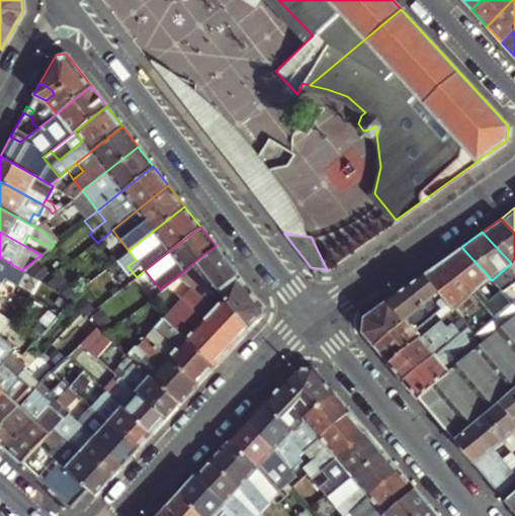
[(43,246),(35,252),(41,255),(47,251),(43,246)]
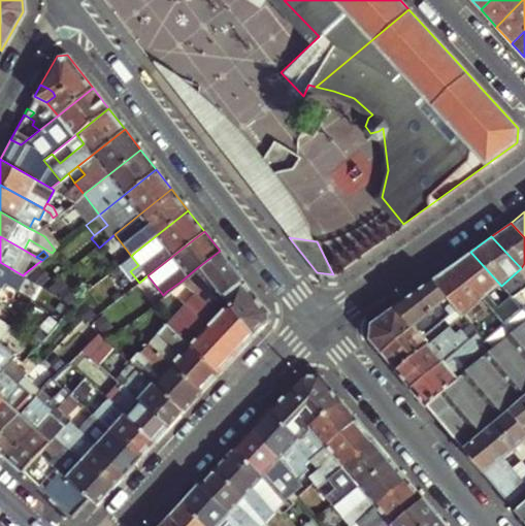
[(266,310),(220,251),(199,266),(253,334),(266,320),(266,310)]
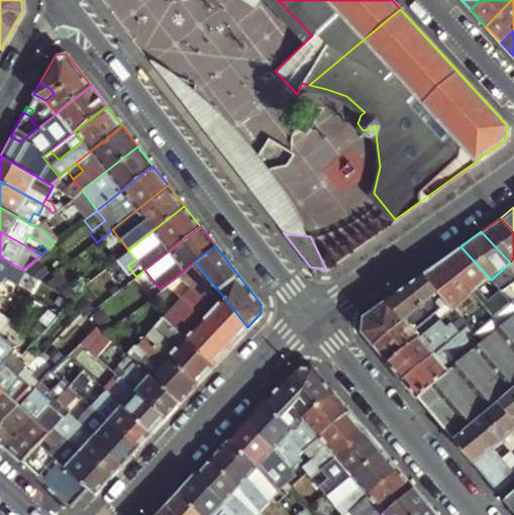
[(513,315),(513,304),(491,280),(460,246),(423,273),(437,289),(447,301),(452,307),(463,319),(467,324),(474,333),(482,343),(513,315)]
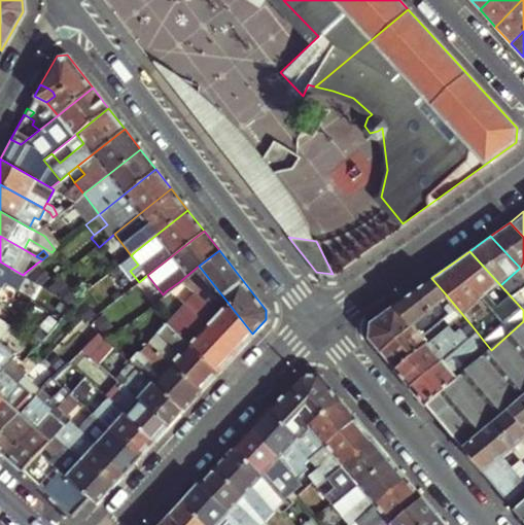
[(138,265),(131,255),(123,261),(130,271),(138,265)]
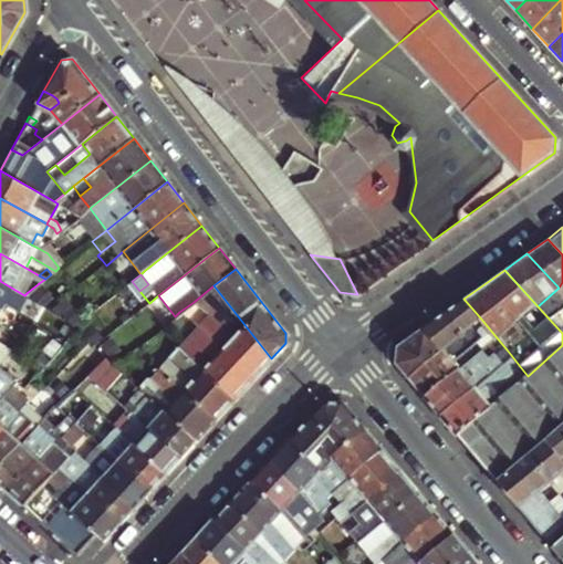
[(0,300),(11,306),(18,309),(25,295),(24,295),(0,281),(0,300)]
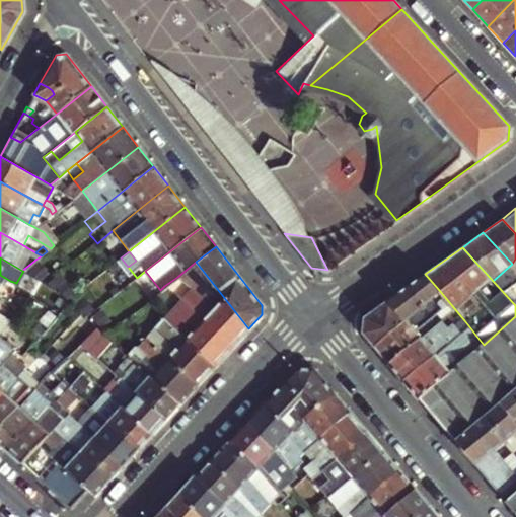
[(25,268),(37,281),(45,275),(34,261),(25,268)]
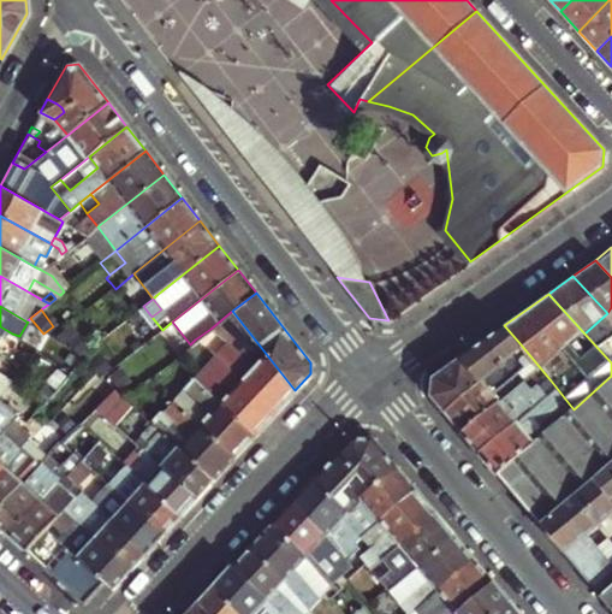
[(218,361),(274,413),(295,390),(232,311),(211,329),(231,347),(218,361)]
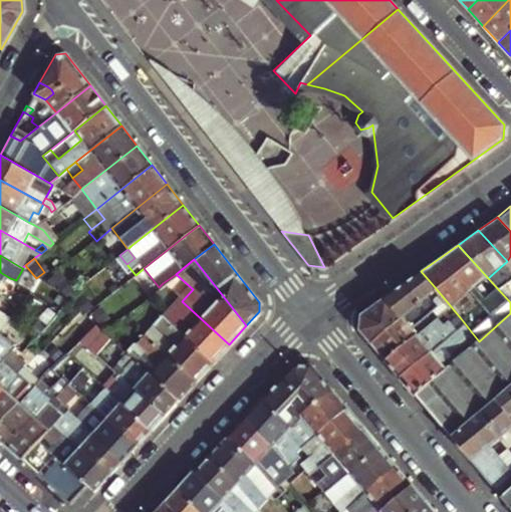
[(370,342),(435,287),(421,271),(361,314),(359,329),(370,342)]
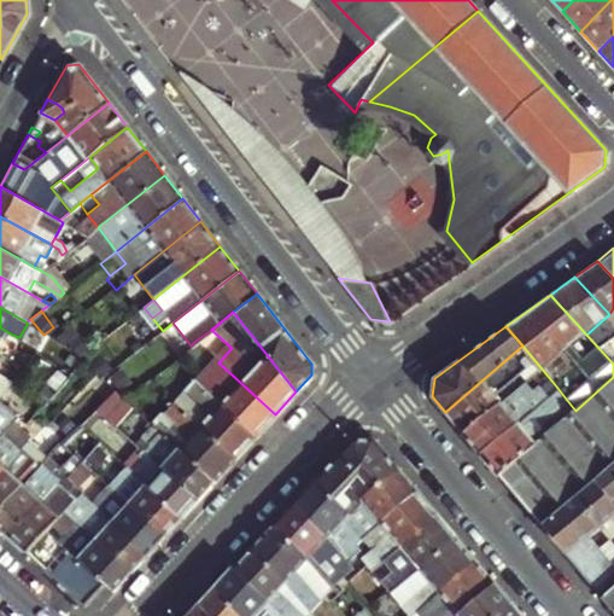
[(0,350),(3,352),(12,335),(0,327),(0,350)]
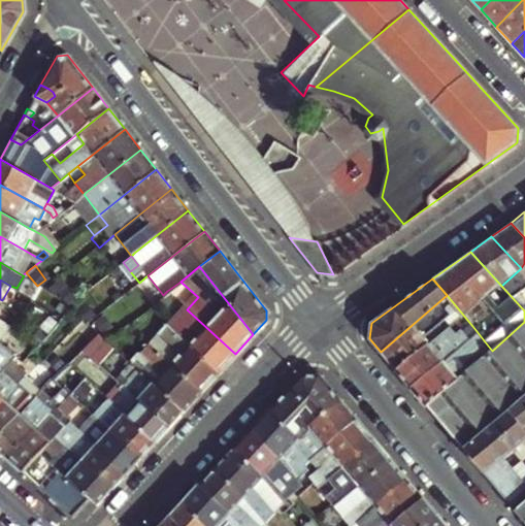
[(66,284),(58,290),(65,303),(76,296),(71,291),(66,284)]
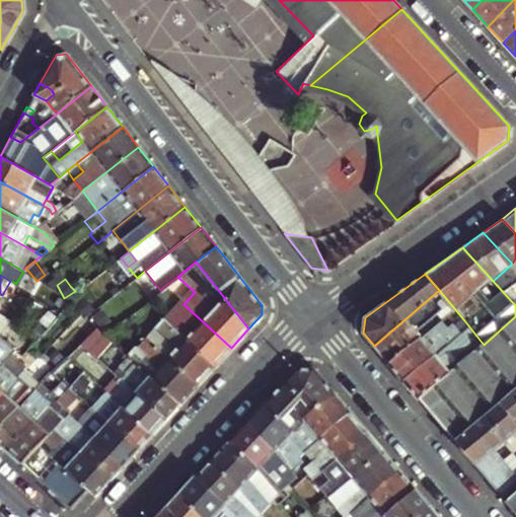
[(374,346),(389,363),(423,335),(418,328),(449,302),(439,290),(374,346)]
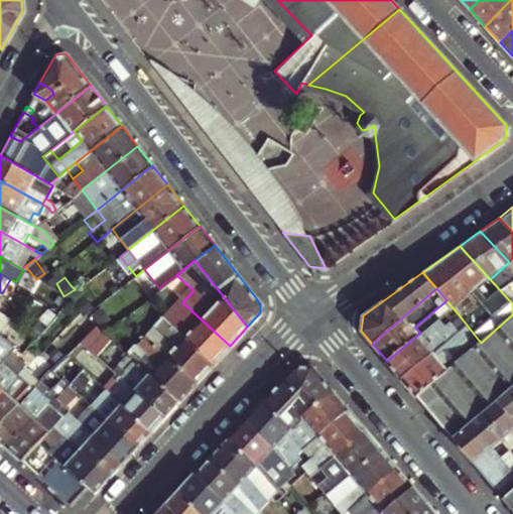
[(93,305),(81,291),(75,295),(87,310),(93,305)]
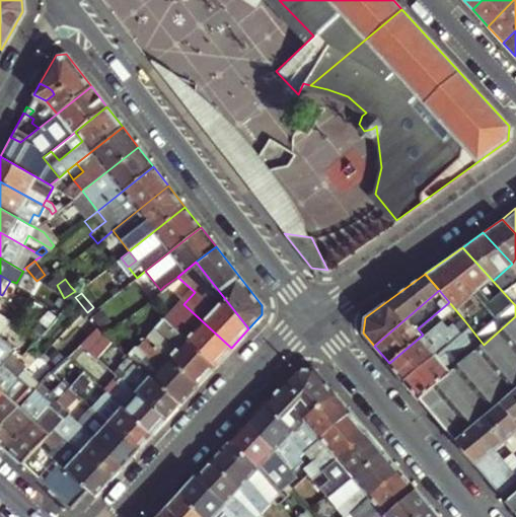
[(195,328),(185,340),(213,367),(231,348),(183,304),(179,300),(171,308),(195,328)]
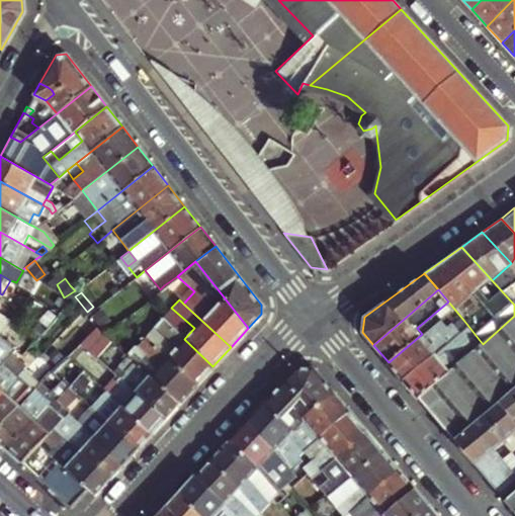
[(46,306),(35,317),(44,327),(55,315),(46,306)]
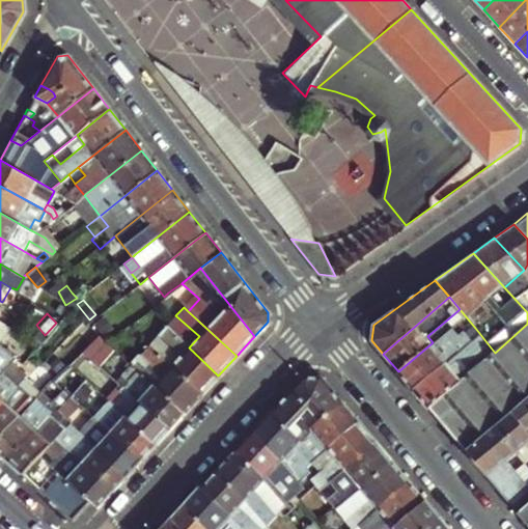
[(526,400),(527,397),(527,324),(495,353),(473,371),(428,408),(466,451),(526,400)]
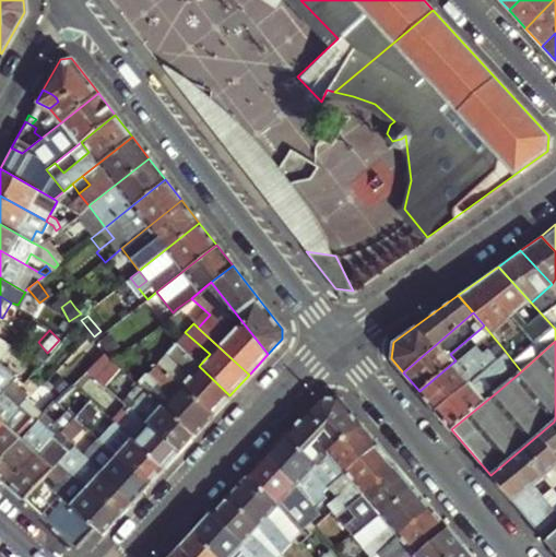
[(173,342),(154,362),(212,415),(229,395),(199,366),(173,342)]
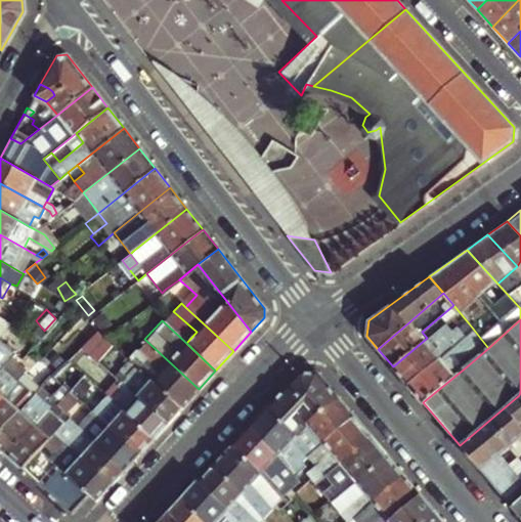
[(427,338),(393,366),(407,384),(457,343),(473,329),(469,323),(456,336),(444,322),(427,338)]
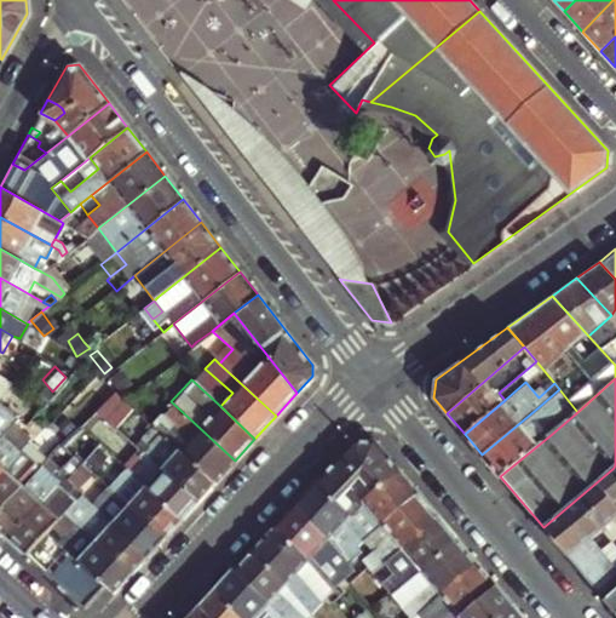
[(133,405),(126,398),(110,384),(99,395),(93,402),(98,407),(115,424),(133,405)]
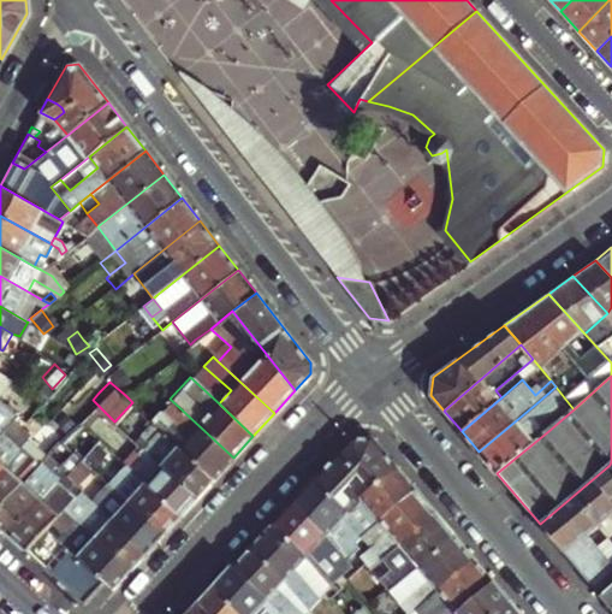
[(564,397),(556,387),(536,403),(544,413),(564,397)]
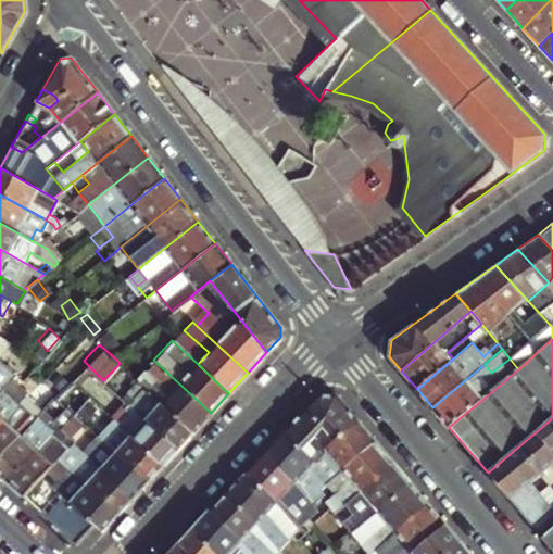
[(17,370),(25,362),(19,355),(10,364),(17,370)]
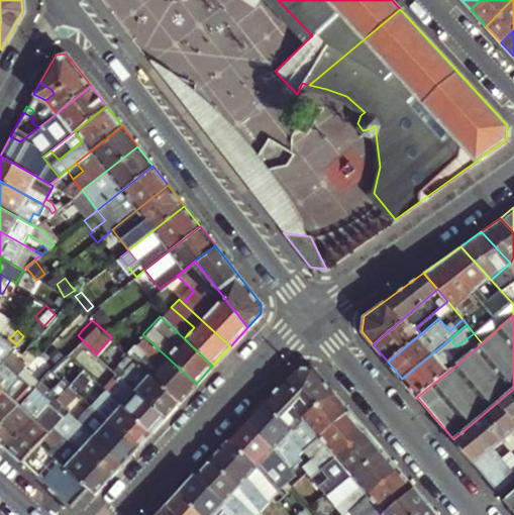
[(127,352),(180,401),(196,384),(142,334),(126,351),(127,352)]
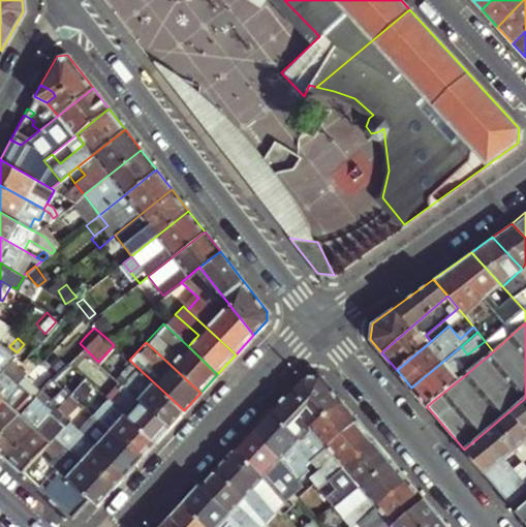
[(467,354),(461,346),(411,388),(427,406),(471,370),(465,363),(470,359),(467,354)]
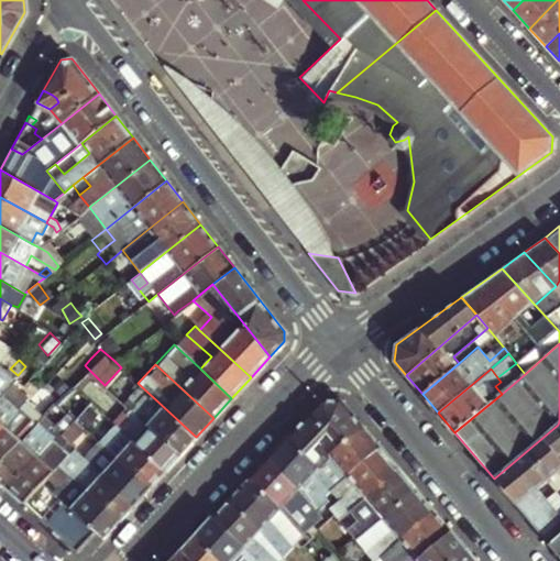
[(125,411),(129,415),(133,410),(179,454),(196,437),(139,384),(123,402),(128,406),(129,407),(125,411)]
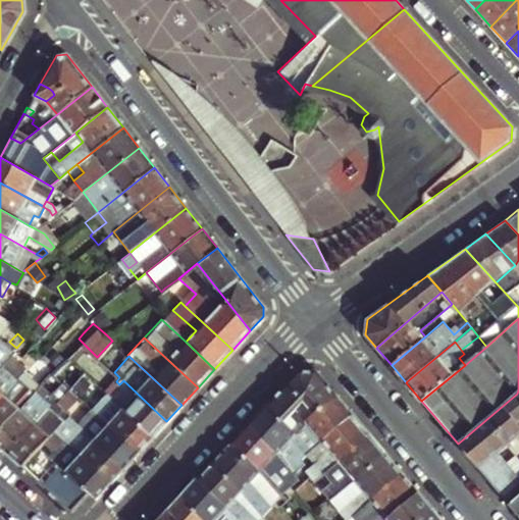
[(31,376),(38,383),(49,372),(53,367),(46,360),(31,376)]
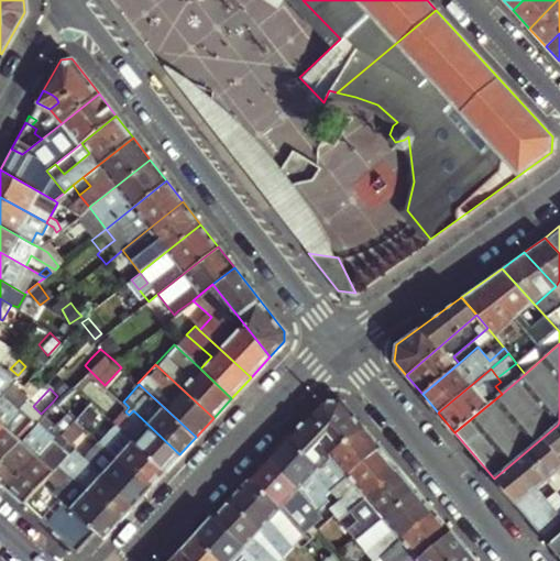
[(2,393),(0,391),(0,427),(14,411),(10,407),(13,403),(2,393)]
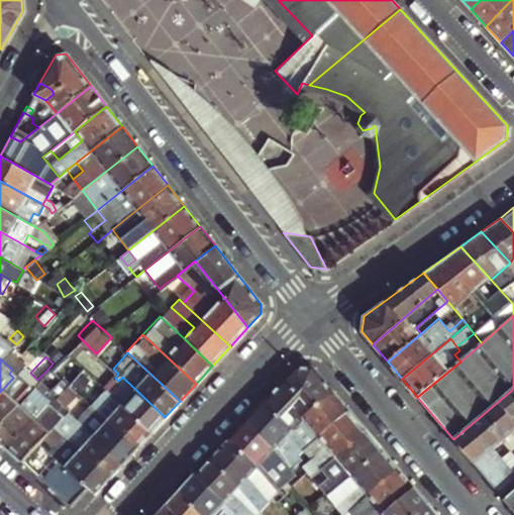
[(61,372),(53,364),(48,369),(57,376),(61,372)]
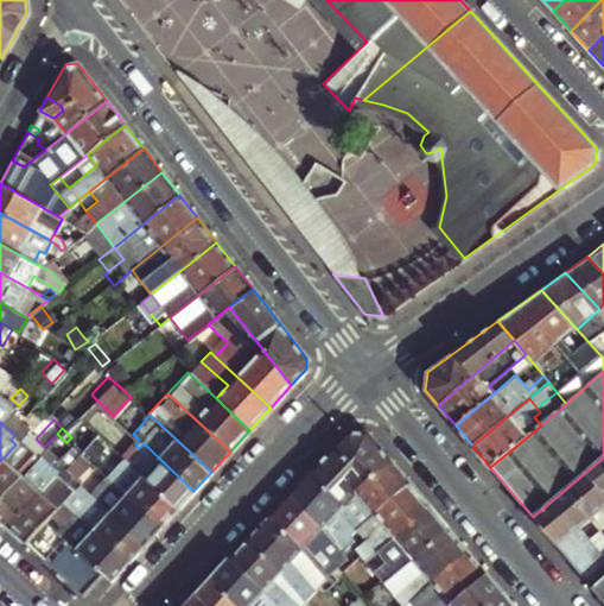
[(366,431),(345,431),(310,469),(325,487),(331,481),(350,465),(357,474),(347,484),(349,485),(353,490),(388,458),(366,431)]
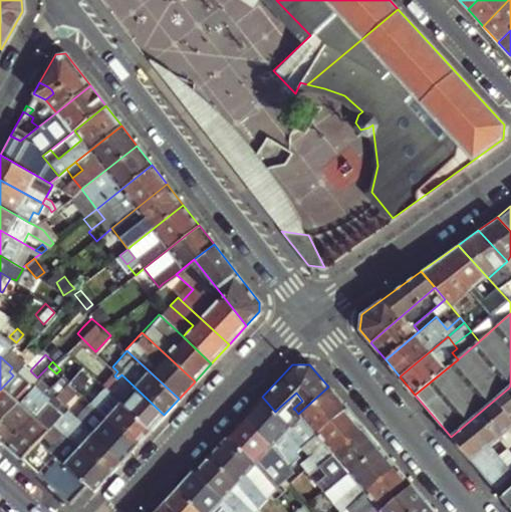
[(17,371),(12,367),(9,371),(13,375),(0,390),(0,419),(28,389),(24,385),(26,380),(17,371)]
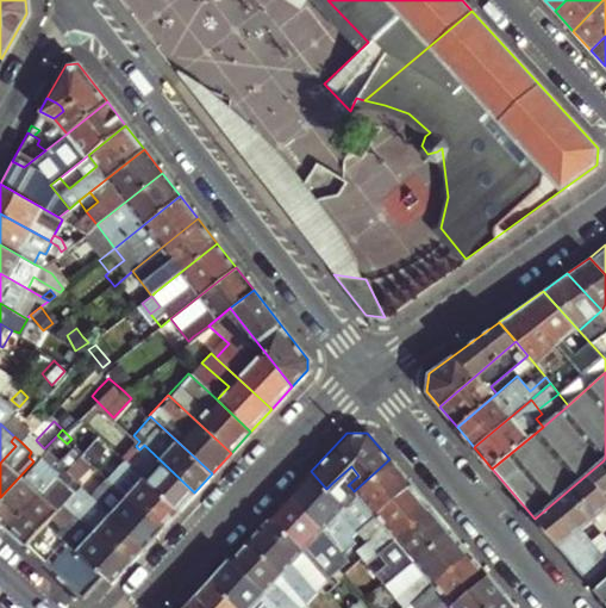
[(127,463),(139,450),(136,446),(139,441),(138,440),(123,458),(123,459),(127,463)]
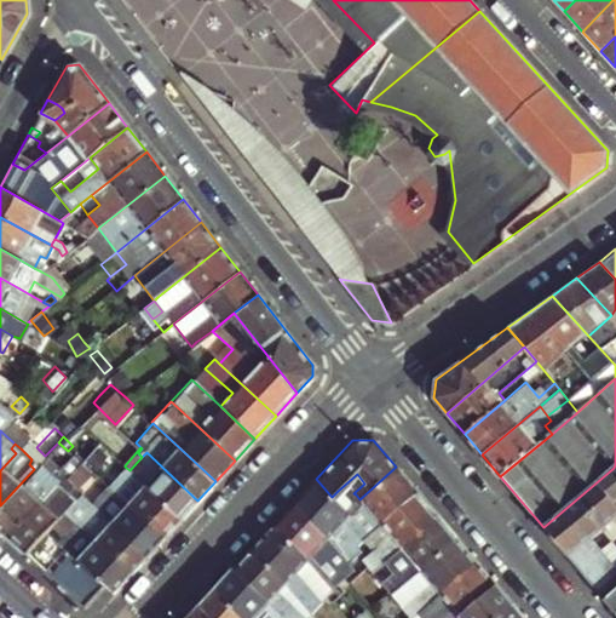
[(130,470),(131,471),(180,518),(197,501),(147,452),(142,457),(130,470)]
